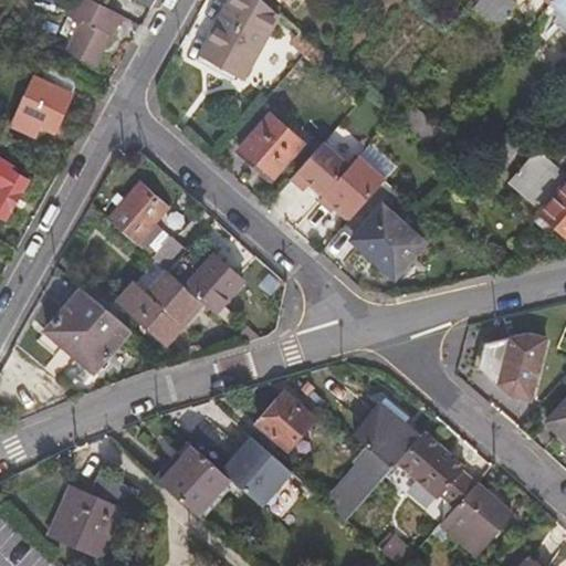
[(107,38),(119,17),(88,0),(72,0),(64,16),(76,23),(62,51),(87,64),(104,35),(107,38)]
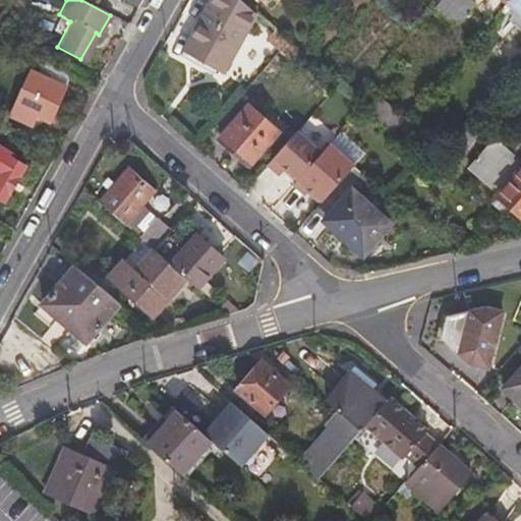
[(476,10),(465,0),(444,0),(444,1),(437,9),(459,30),(476,10)]
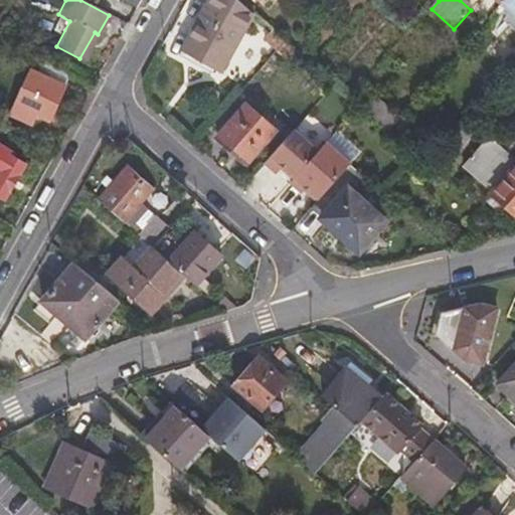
[(514,0),(506,0),(500,7),(514,20),(514,0)]
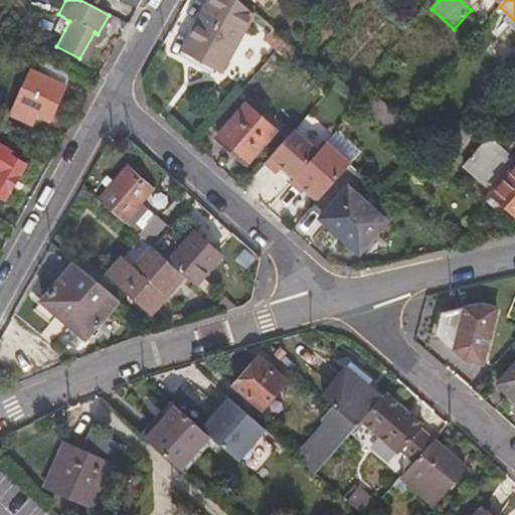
[(202,8),(179,49),(215,70),(239,29),(202,8)]
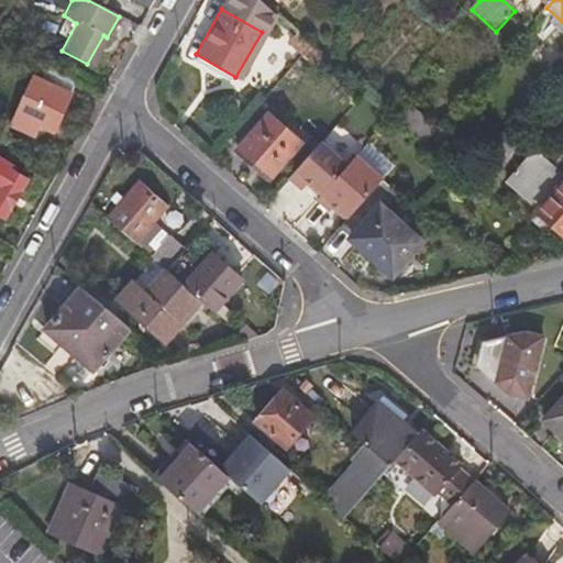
[(235,77),(196,54),(192,61),(232,83),(235,77)]
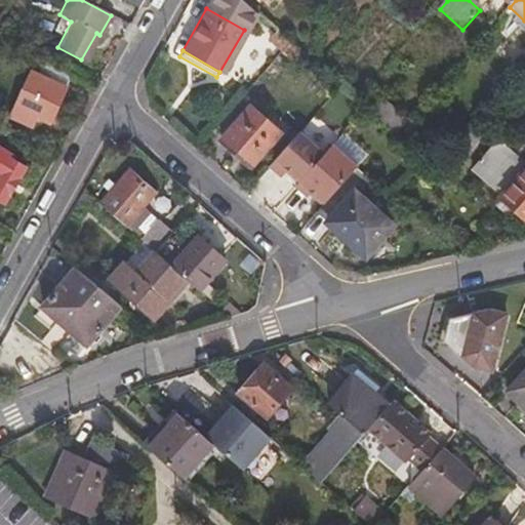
[(68,87),(36,69),(10,113),(29,123),(34,115),(48,123),(68,87)]
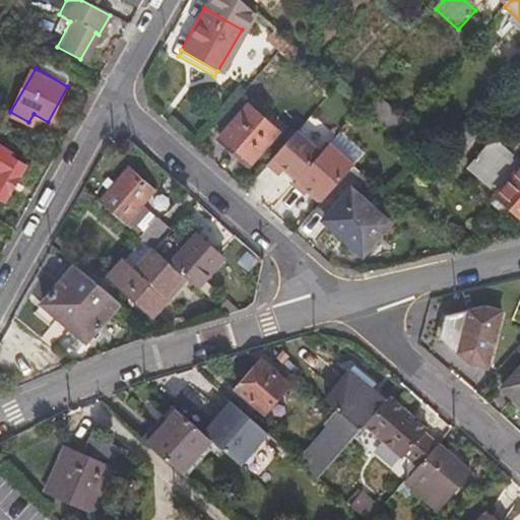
[(400,128),(404,124),(381,103),(380,105),(364,90),(354,102),(393,136),(400,128)]
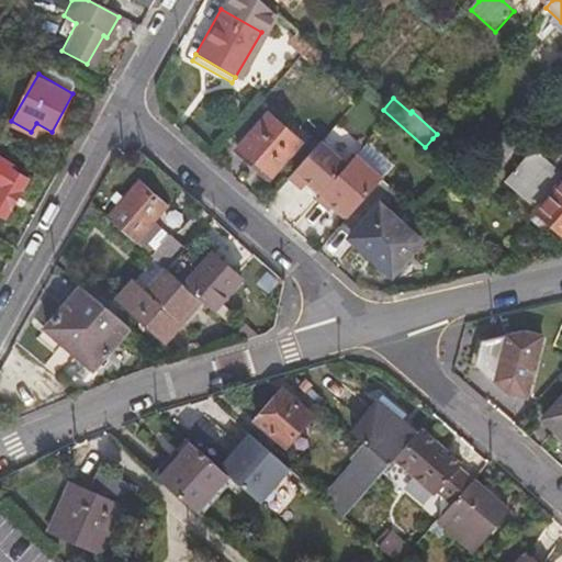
[(296,144),(266,115),(235,150),(267,178),(296,144)]
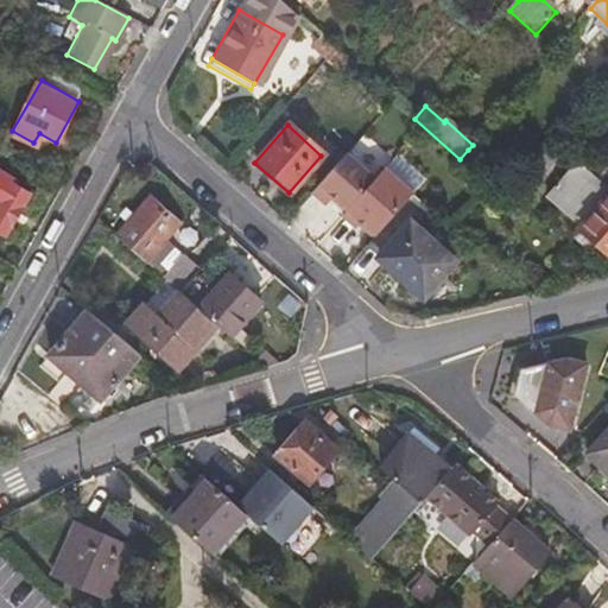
[(561,144),(552,137),(536,154),(545,162),(561,144)]
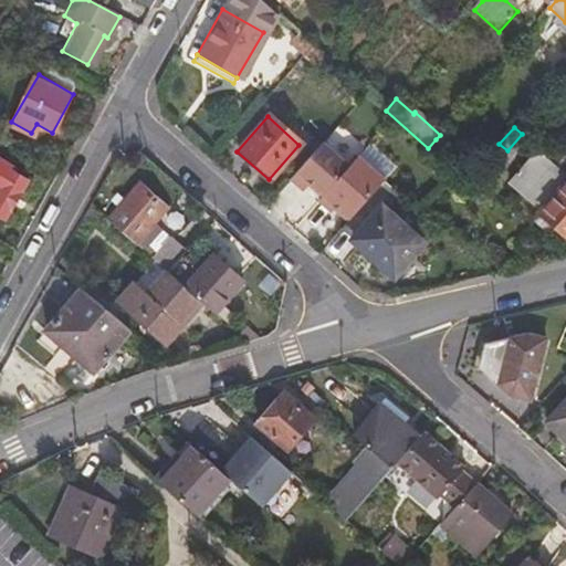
[(440,158),(441,159),(448,152),(436,139),(428,148),(440,158)]
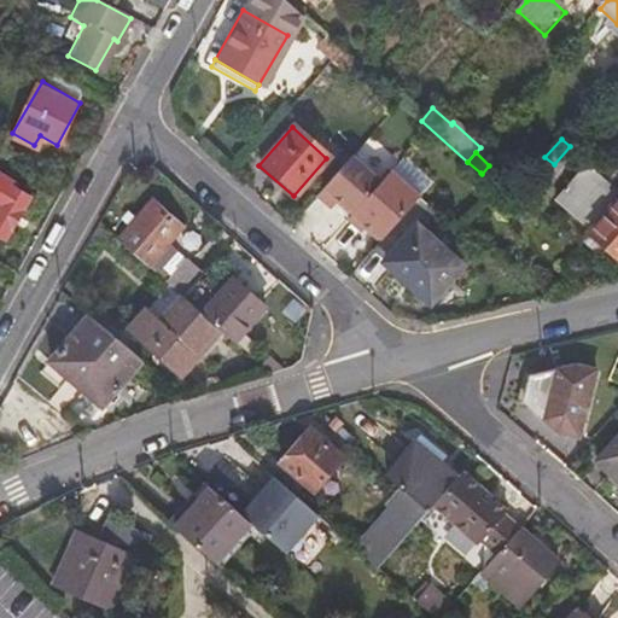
[(617,190),(606,180),(586,162),(553,197),(589,231),(588,232),(617,260),(617,190)]
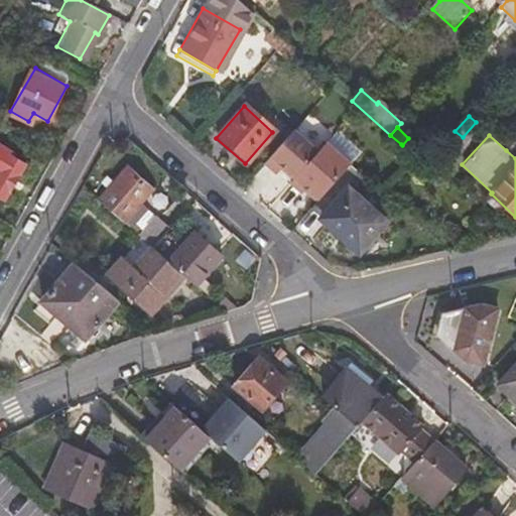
[(301,148),(286,136),(277,147),(291,159),(301,148)]
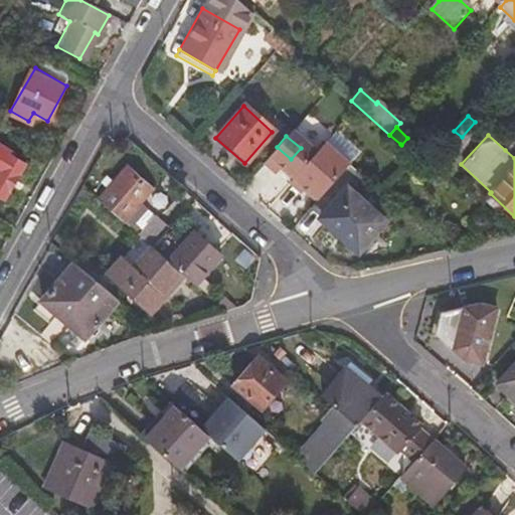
[(514,157),(514,139),(514,140),(505,150),(514,158),(514,157)]
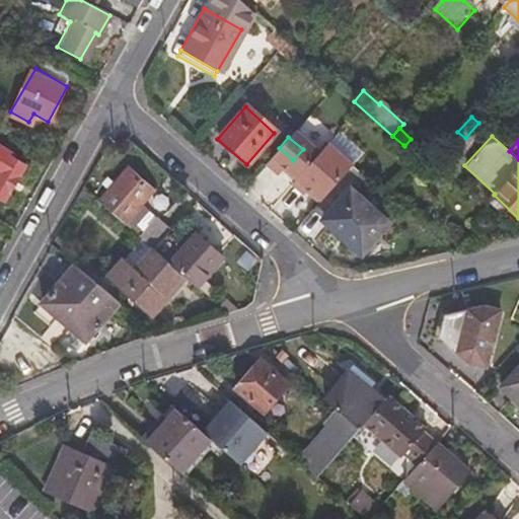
[(404,146),(403,145),(394,156),(403,164),(414,154),(404,146)]
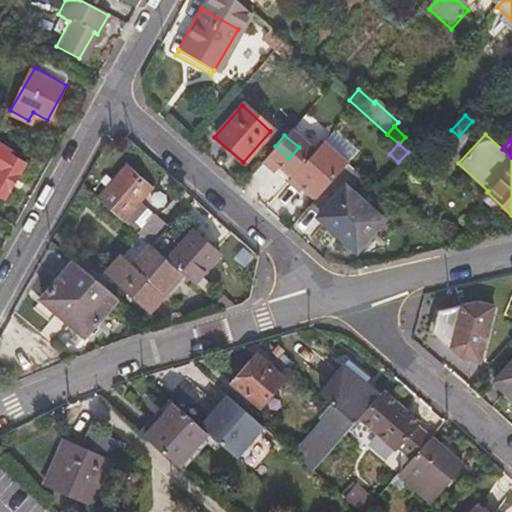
[(275,146),(253,171),(271,186),(273,184),(295,203),(314,180),(307,174),(298,166),(289,158),(275,146)]
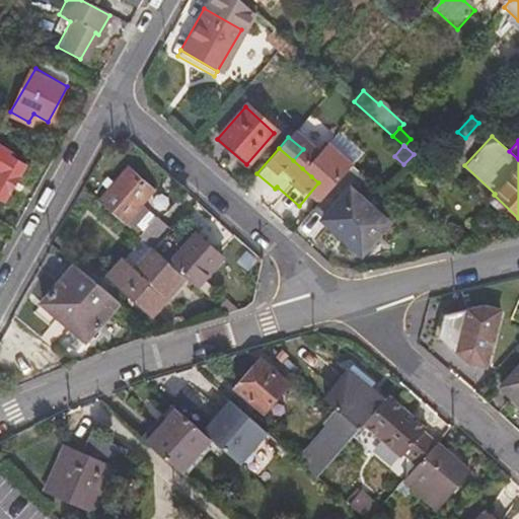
[(9,155),(0,150),(0,199),(2,201),(20,166),(7,159),(9,155)]
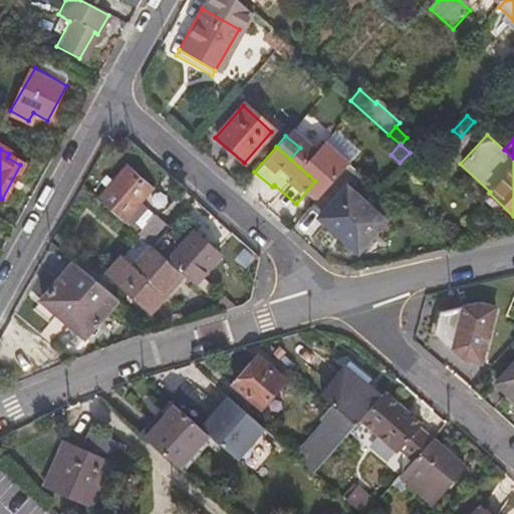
[(299,167),(308,175),(314,168),(306,160),(299,167)]
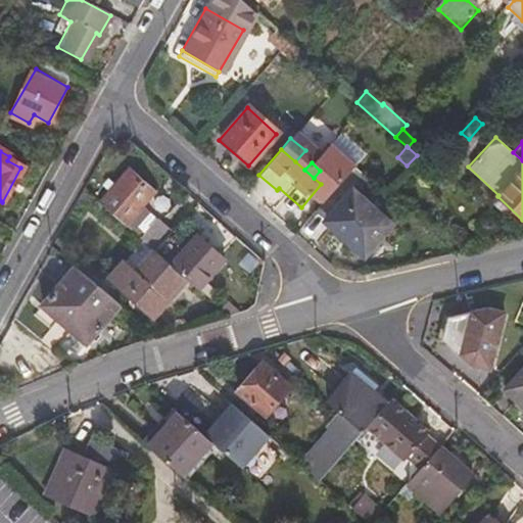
[(123,164),(91,198),(119,222),(135,202),(148,186),(123,164)]
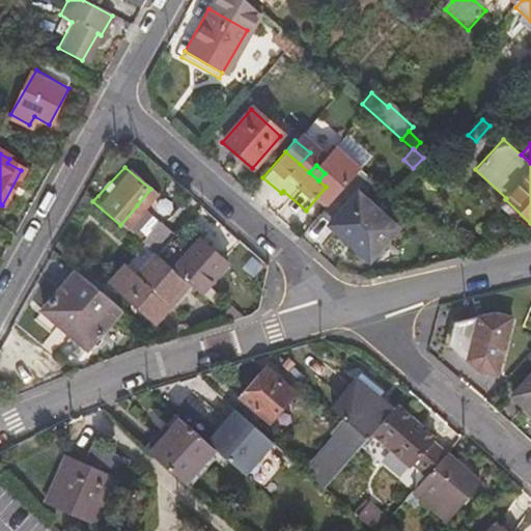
[(358,167),(319,214),(366,254),(393,223),(358,191),(369,177),(358,167)]
